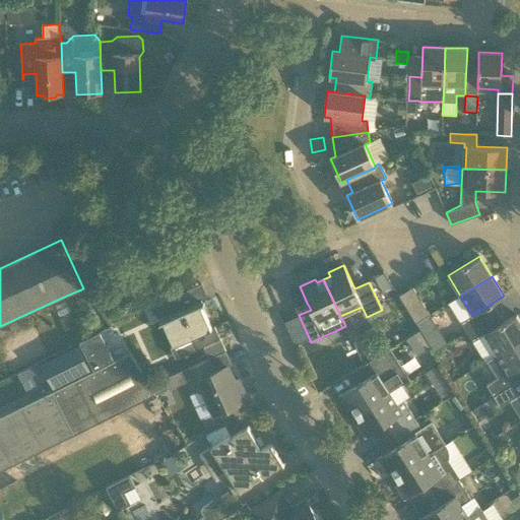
[(424,304),(412,287),(399,296),(409,313),(415,323),(430,314),(424,304)]
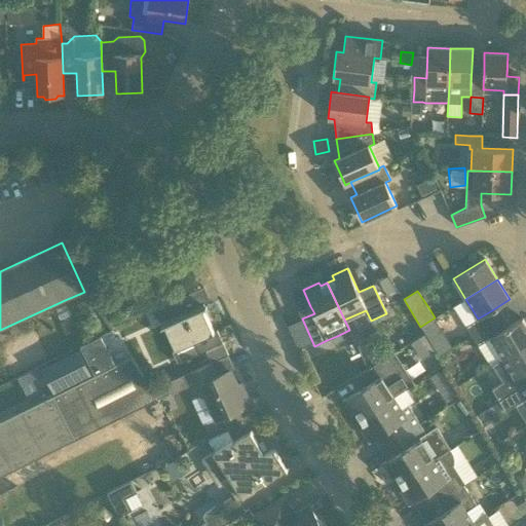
[(164,303),(156,306),(150,309),(160,322),(162,321),(175,348),(172,350),(178,363),(197,354),(192,342),(214,333),(203,308),(207,307),(205,306),(191,312),(183,295),(164,303)]
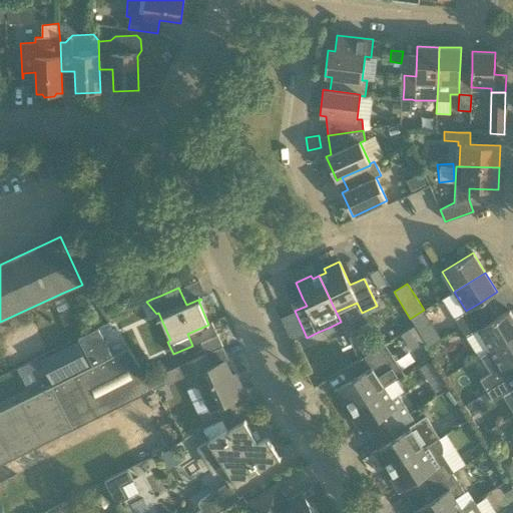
[(490,350),(512,335),(512,317),(509,311),(478,330),(490,350)]
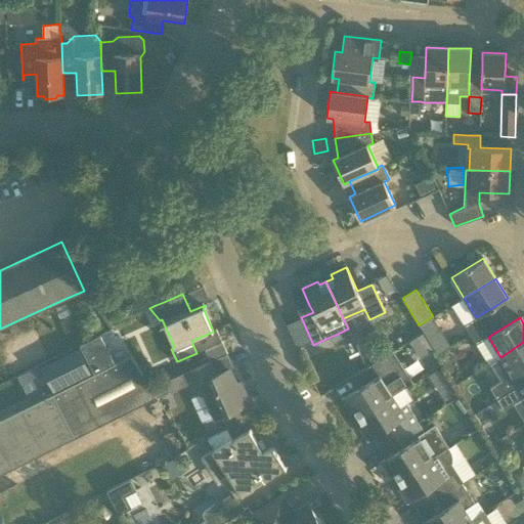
[(464,324),(471,335),(478,331),(472,319),(464,324)]
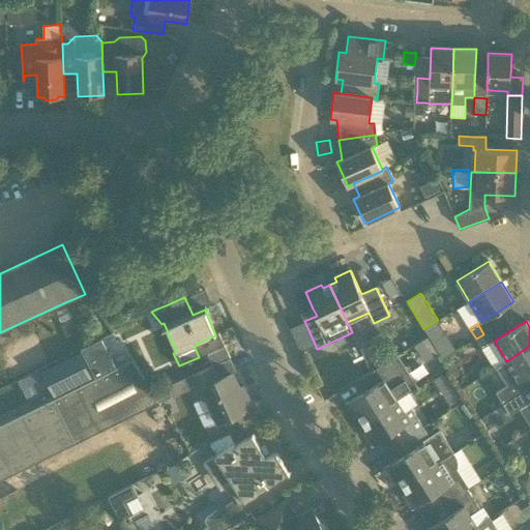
[(483,334),(476,339),(482,349),(490,344),(483,334)]
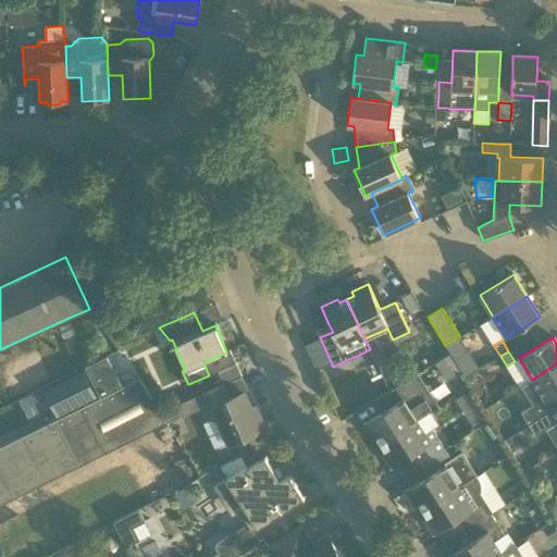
[(121,386),(106,356),(84,367),(100,397),(121,386)]
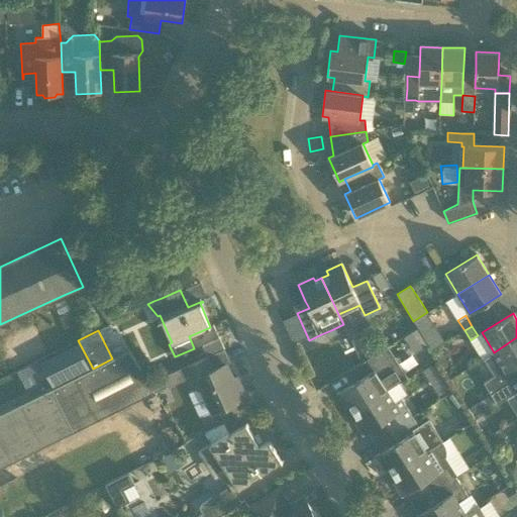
[(516,365),(516,337),(494,352),(495,352),(485,358),(494,376),(484,382),(491,395),(508,384),(516,378),(516,374),(513,368),(516,365)]
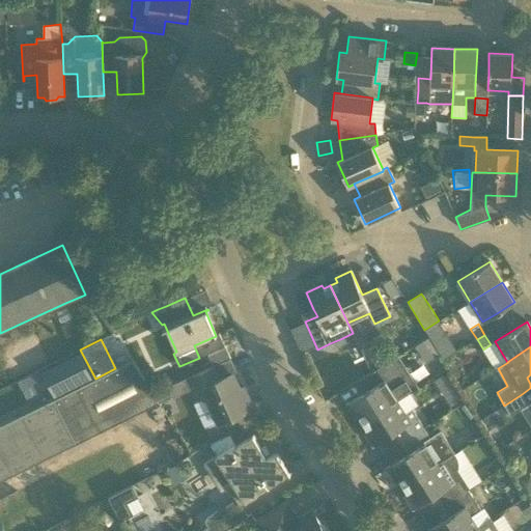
[(81,353),(43,371),(56,398),(78,387),(93,380),(81,353)]
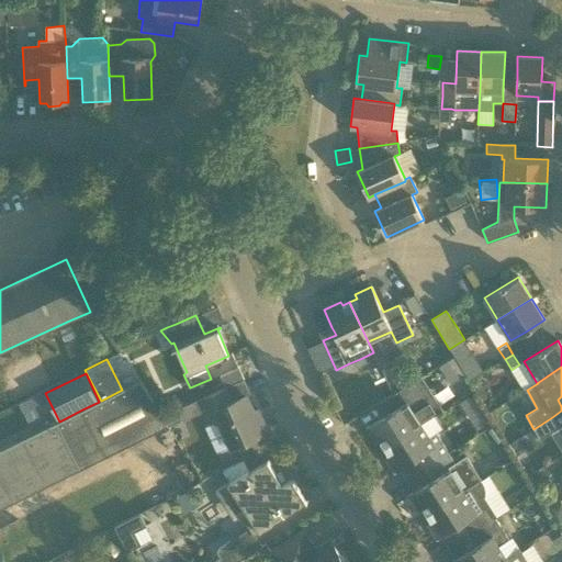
[(390,413),(367,428),(375,444),(380,441),(384,448),(422,425),(435,416),(442,411),(420,377),(406,386),(401,390),(382,401),(390,413)]
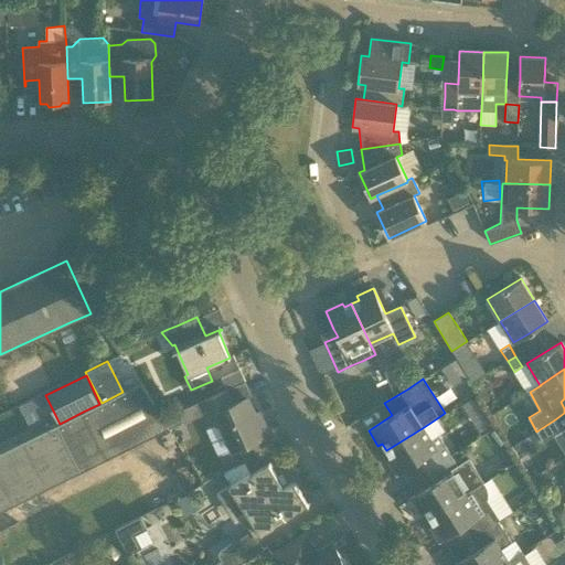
[(99,404),(83,412),(60,424),(0,452),(0,512),(106,459),(170,429),(162,418),(163,417),(141,383),(123,392),(102,403),(99,404)]
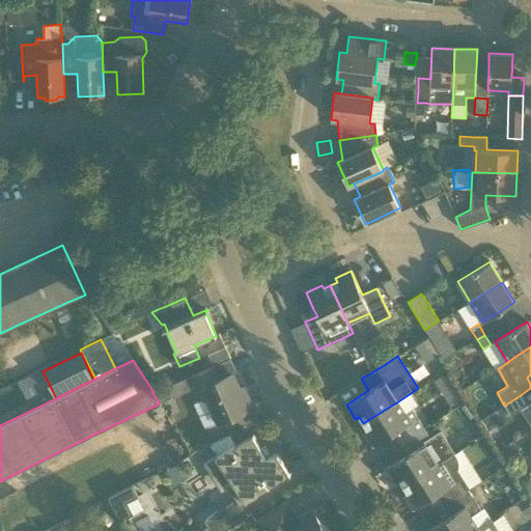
[(218,423),(233,417),(252,408),(243,387),(239,388),(232,373),(219,380),(213,366),(194,374),(190,376),(200,399),(206,397),(218,423)]
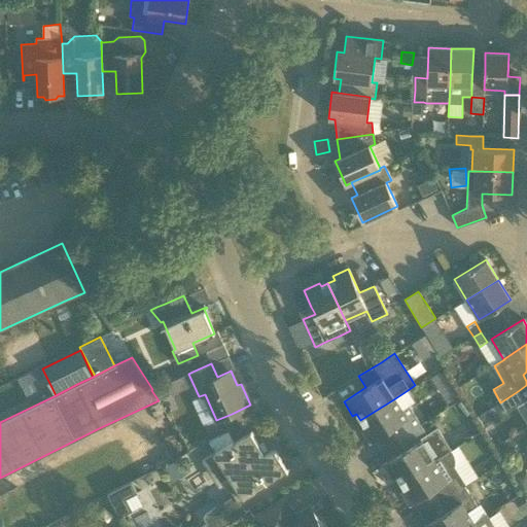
[(184,377),(171,382),(176,392),(188,387),(184,377)]
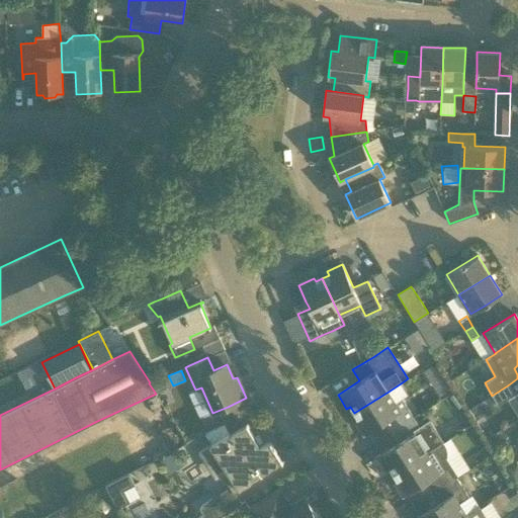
[(498,405),(515,395),(509,384),(492,396),(498,405)]
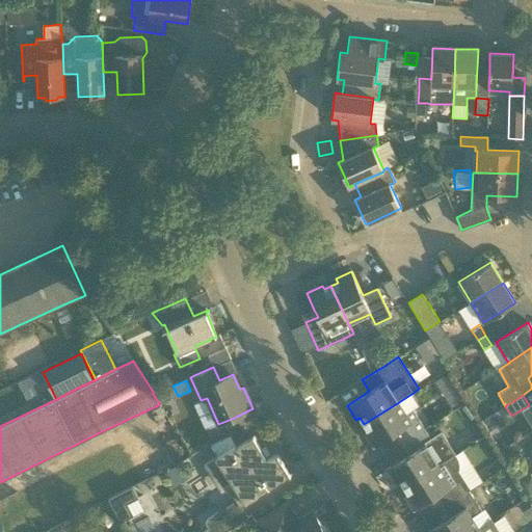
[(402,444),(425,429),(413,409),(406,414),(399,402),(364,424),(368,430),(364,432),(373,447),(396,432),(402,444)]
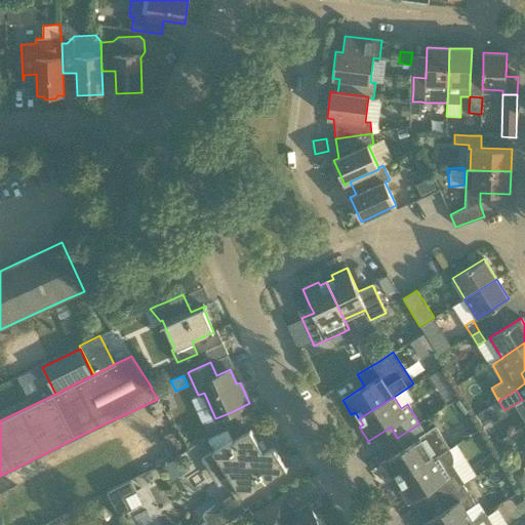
[(404,448),(381,462),(391,477),(395,475),(398,481),(449,448),(450,447),(436,426),(425,433),(419,423),(397,438),(404,448)]
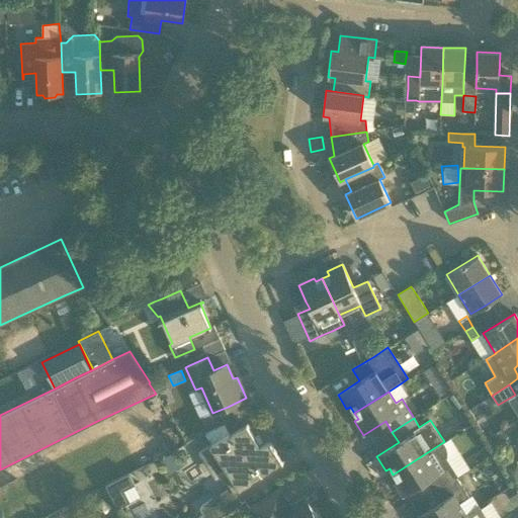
[(218,475),(226,470),(240,490),(283,462),(276,452),(271,444),(271,443),(270,443),(268,442),(267,442),(266,442),(265,443),(264,443),(260,446),(254,436),(247,425),(230,435),(229,433),(201,450),(218,475)]
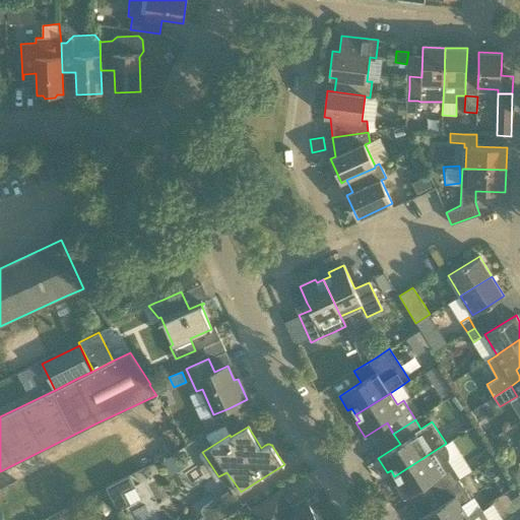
[(459,478),(448,460),(449,459),(449,455),(449,451),(448,447),(445,444),(394,476),(398,482),(395,484),(404,499),(427,484),(433,496),(459,478)]
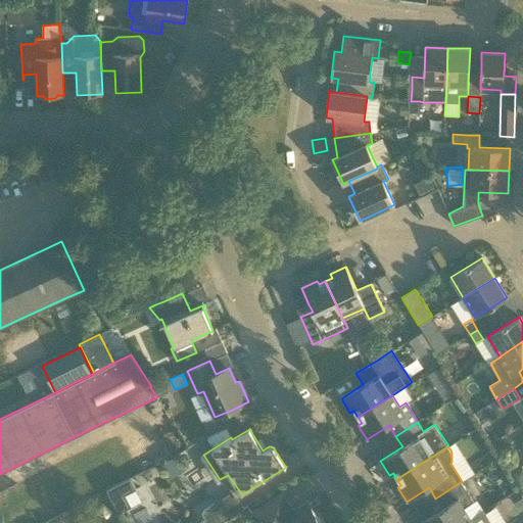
[(106,490),(119,514),(131,508),(125,495),(136,489),(130,479),(106,490)]
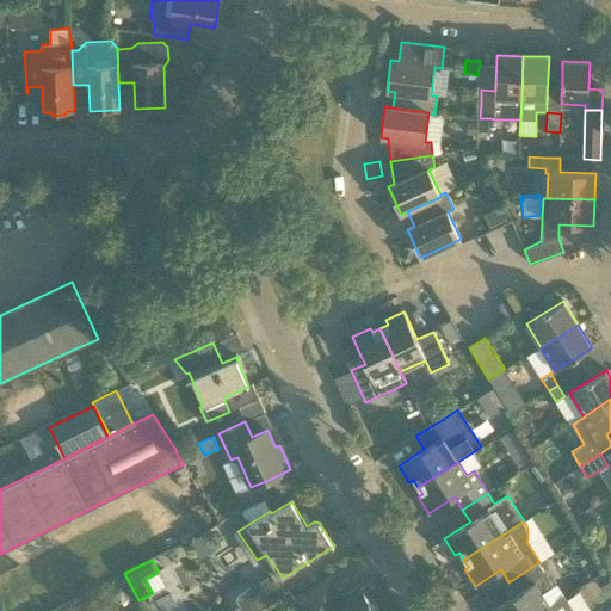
[(539,562),(508,582),(517,594),(491,610),(542,610),(550,606),(542,593),(553,587),(538,563),(541,562),(539,562)]
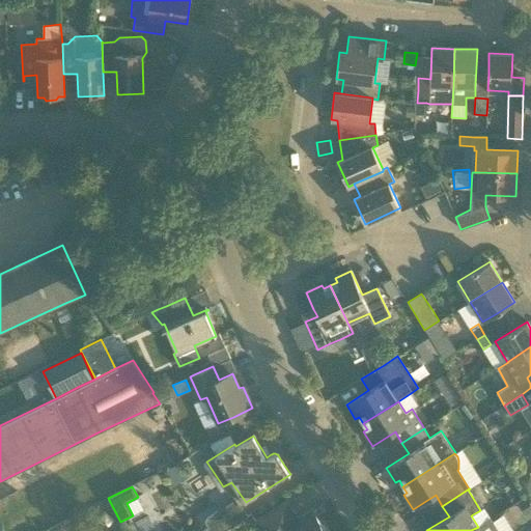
[(270,512),(255,521),(260,530),(326,530),(318,520),(312,509),(308,512),(298,519),(286,501),(270,512)]
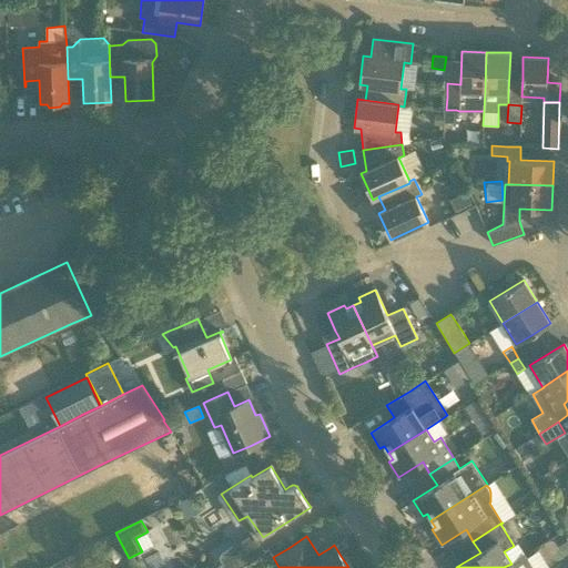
[(222,564),(215,567),(240,567),(244,566),(245,565),(265,553),(259,540),(256,538),(236,550),(233,546),(221,554),(220,556),(220,560),(222,564)]
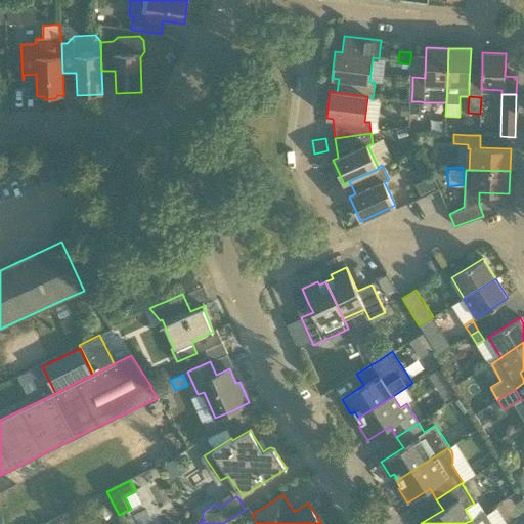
[(492,523),(485,512),(472,520),(465,523),(492,523)]
